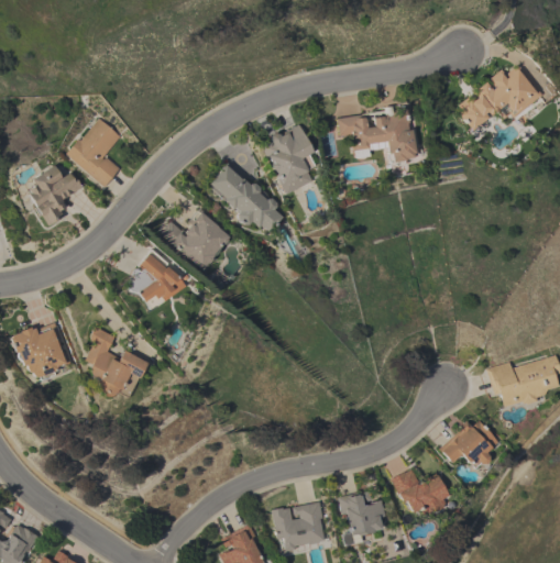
[(514,118),(511,113),(504,119),(497,111),(480,124),(482,127),(475,132),(474,130),(472,131),(458,113),(461,111),(457,106),(469,96),(473,100),(478,97),(475,95),(476,94),(474,90),(486,81),(491,87),(493,85),(489,79),(502,69),(506,75),(518,64),(542,95),(514,118)]
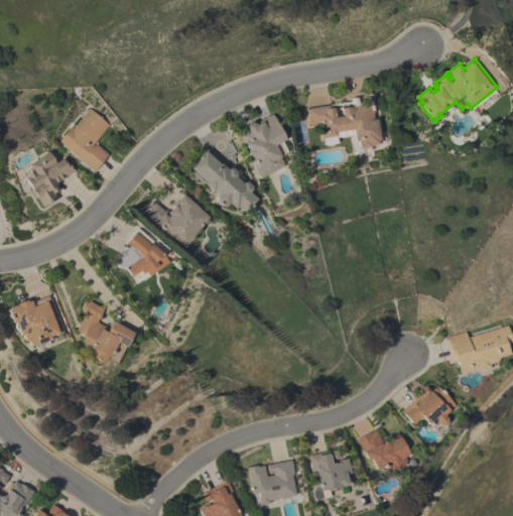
[(339,143),(325,145),(324,138),(321,123),(310,125),(308,108),(332,105),(332,104),(353,101),(353,98),(360,97),(361,104),(365,103),(364,100),(374,99),(376,112),(374,113),(375,119),(378,119),(381,140),(379,140),(380,144),(372,145),(372,147),(370,147),(370,149),(369,150),(367,152),(365,152),(363,151),(357,152),(357,153),(355,153),(355,150),(357,150),(356,149),(357,149),(357,148),(356,146),(355,145),(355,143),(356,140),(356,134),(340,137),(339,138),(338,138),(339,143)]
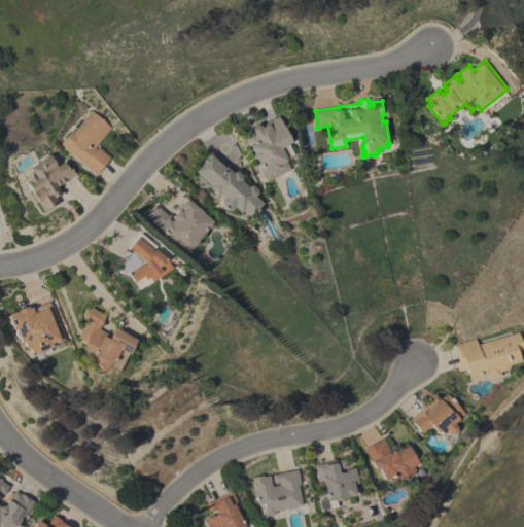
[(73,130),(75,132),(94,110),(113,128),(96,148),(98,149),(99,147),(112,157),(97,175),(61,144),(73,130)]
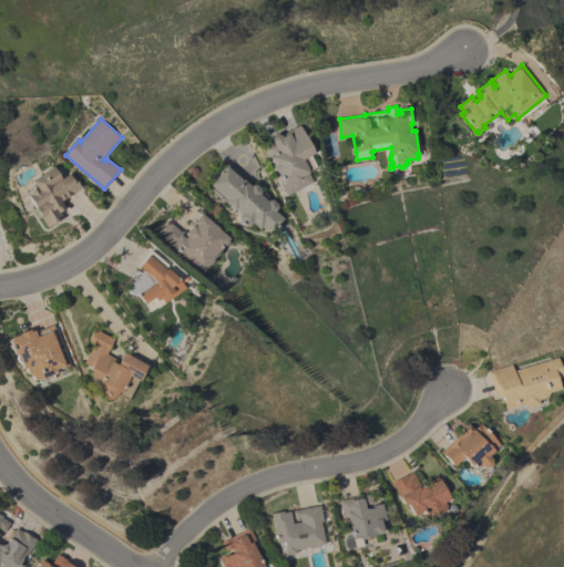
[(282,181),(282,179),(278,172),(276,172),(273,166),(274,164),(270,158),(268,160),(263,146),(273,141),(273,136),(277,134),(282,135),(301,125),(316,154),(311,155),(318,167),(310,171),(311,173),(310,173),(315,182),(288,196),(282,181)]
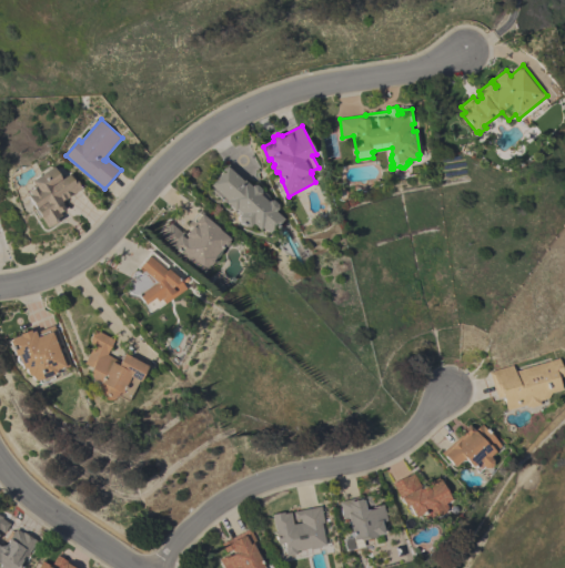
[(271,234),(263,226),(260,230),(253,223),(250,226),(246,226),(239,220),(239,216),(242,213),(236,209),(234,211),(225,202),(212,189),(212,188),(210,185),(229,164),(246,180),(245,181),(252,186),(253,185),(258,184),(262,189),(262,192),(265,192),(268,193),(270,196),(271,200),(274,200),(279,204),(279,209),(276,211),(284,219),(271,234)]
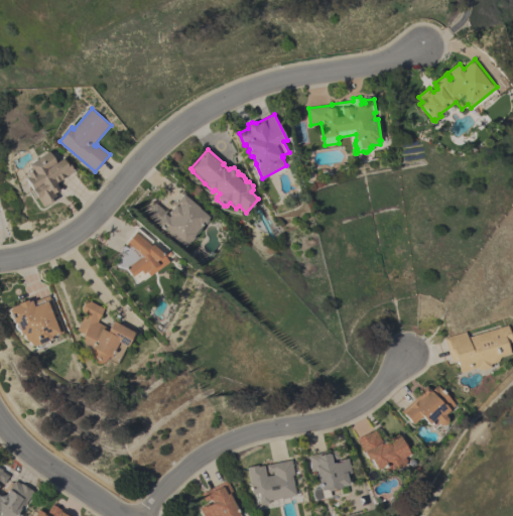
[(37,197),(35,199),(30,190),(32,188),(25,178),(27,176),(25,173),(27,172),(26,170),(30,167),(28,164),(48,151),(55,162),(45,169),(66,157),(75,171),(56,183),(57,184),(56,185),(59,189),(54,192),(57,198),(43,207),(37,197)]
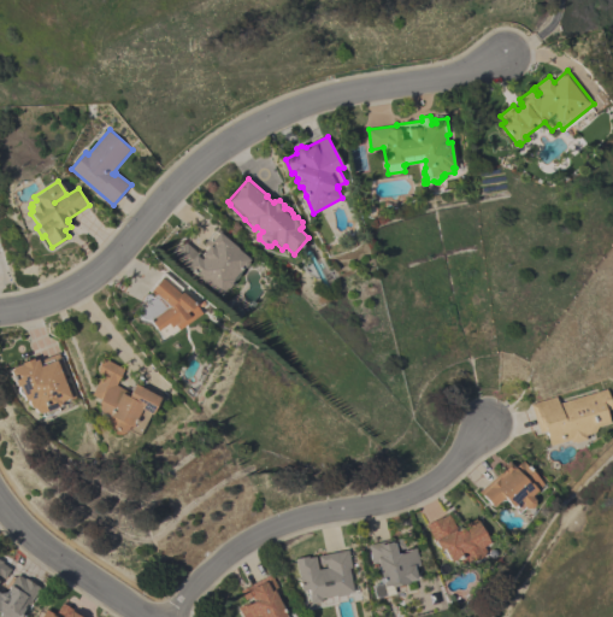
[(184,244),(186,245),(187,242),(199,252),(200,251),(204,254),(210,246),(206,244),(219,228),(233,239),(230,241),(240,248),(239,248),(252,259),(249,262),(249,264),(246,268),(245,268),(241,272),(241,275),(240,277),(236,280),(234,281),(233,282),(233,285),(229,288),(227,288),(220,295),(175,257),(177,254),(176,254),(184,244)]
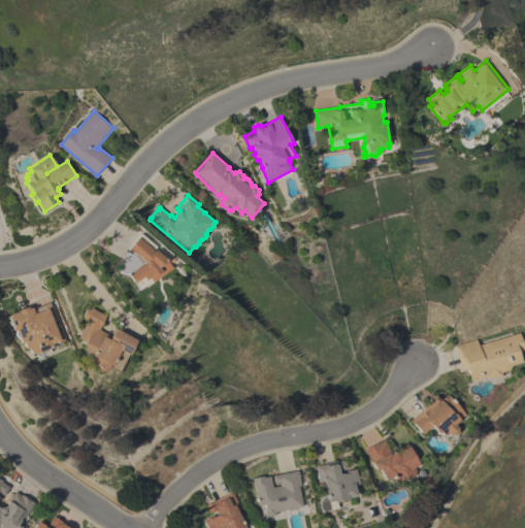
[(158,246),(156,250),(157,251),(158,250),(170,260),(175,268),(155,283),(154,282),(139,291),(129,275),(124,274),(122,272),(120,270),(120,268),(120,265),(121,264),(126,261),(124,258),(124,256),(124,253),(126,252),(128,252),(130,253),(131,255),(133,253),(130,250),(142,234),(158,246)]
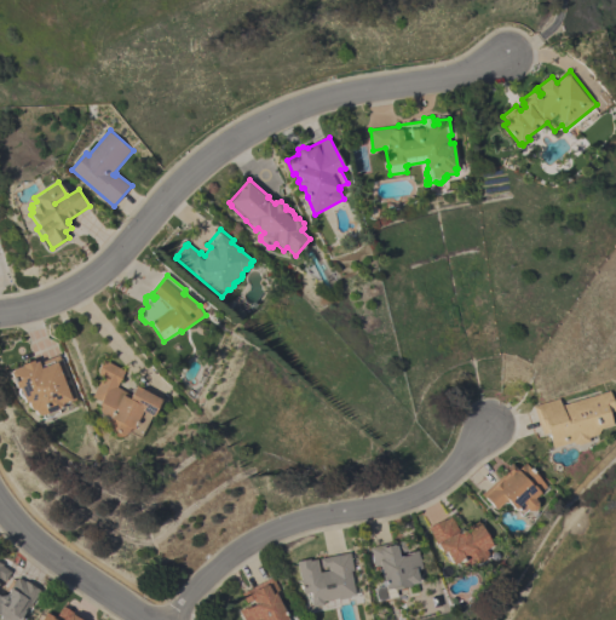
[(19,388),(16,389),(10,372),(12,371),(12,369),(22,366),(22,365),(33,360),(34,362),(39,361),(39,363),(61,355),(67,374),(65,374),(70,389),(73,388),(78,401),(63,407),(63,408),(58,409),(59,413),(56,414),(55,415),(52,417),(50,418),(49,417),(44,419),(42,415),(40,415),(38,415),(36,413),(35,412),(30,409),(28,402),(24,403),(19,388)]
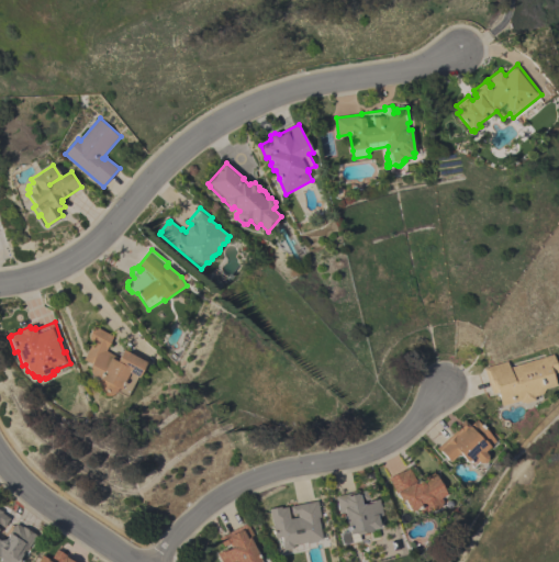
[(116,392),(111,396),(104,395),(94,390),(101,380),(92,374),(90,373),(90,370),(90,367),(91,363),(84,359),(93,343),(91,340),(90,337),(91,334),(96,325),(115,337),(108,350),(121,358),(124,350),(147,362),(138,378),(137,378),(126,397),(116,392)]
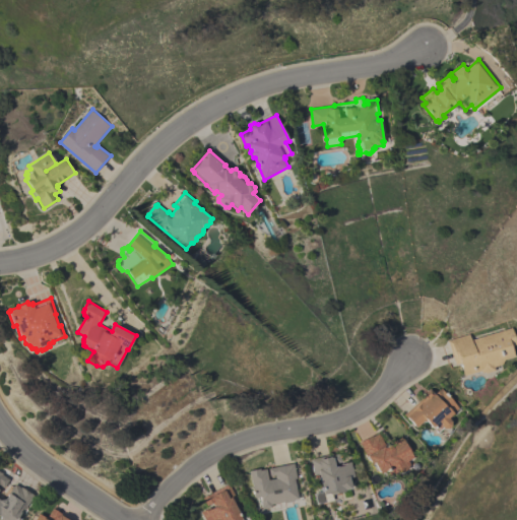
[(449,340),(471,334),(473,340),(514,327),(516,334),(516,345),(512,346),(516,356),(505,360),(503,365),(496,367),(497,371),(487,374),(486,373),(482,373),(482,371),(465,376),(462,364),(457,365),(449,340)]
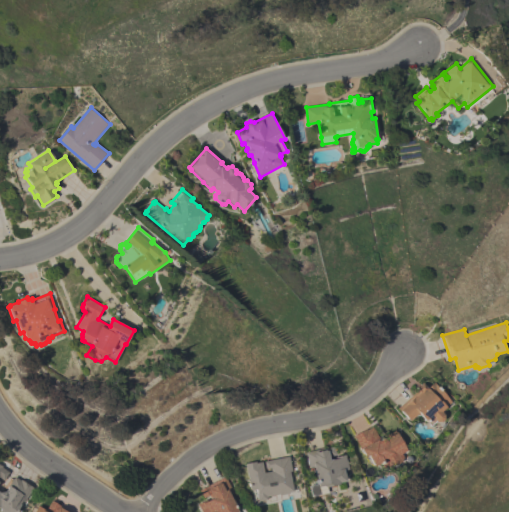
[(453,402),(442,412),(444,415),(443,419),(441,422),(436,421),(430,426),(421,416),(415,415),(409,421),(398,407),(419,390),(417,388),(423,382),(428,388),(434,383),(435,382),(453,402)]
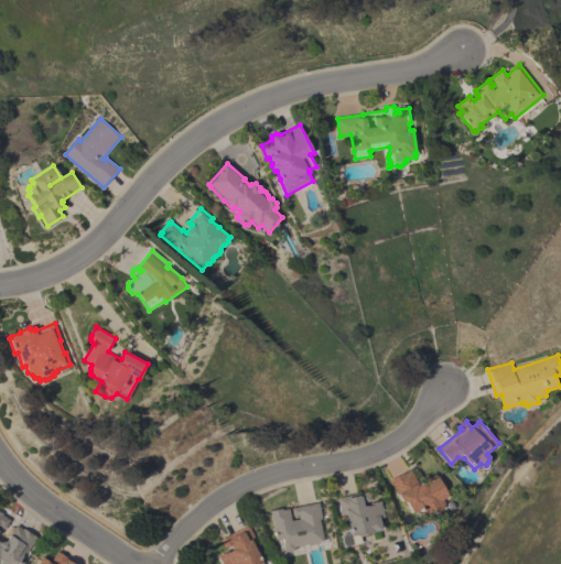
[(405,473),(406,474),(411,470),(419,484),(435,474),(437,476),(438,476),(449,497),(442,500),(444,503),(442,508),(437,511),(433,510),(423,514),(421,509),(411,513),(406,501),(402,503),(399,495),(398,495),(391,480),(405,473)]
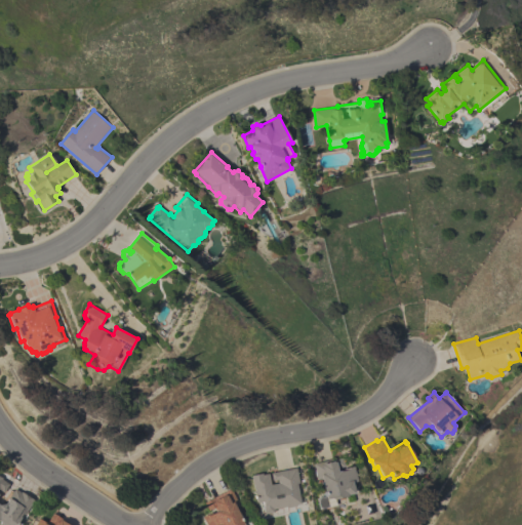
[(336,505),(320,508),(318,497),(326,496),(323,480),(318,481),(315,463),(336,458),(337,459),(344,458),(346,467),(338,469),(338,470),(355,467),(358,481),(353,483),(356,493),(347,495),(348,496),(335,499),(336,505)]
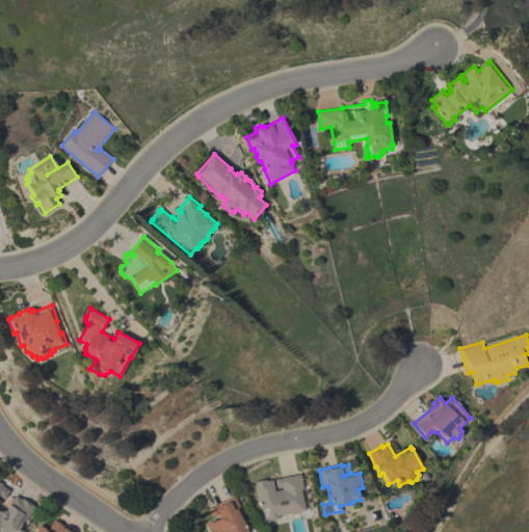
[(282,517),(279,523),(269,525),(265,521),(263,511),(267,510),(267,508),(261,509),(256,482),(267,479),(267,481),(273,480),(275,491),(283,489),(283,486),(278,487),(275,479),(301,474),(305,489),(302,489),(307,510),(301,511),(302,512),(292,514),(292,513),(279,516),(282,517)]
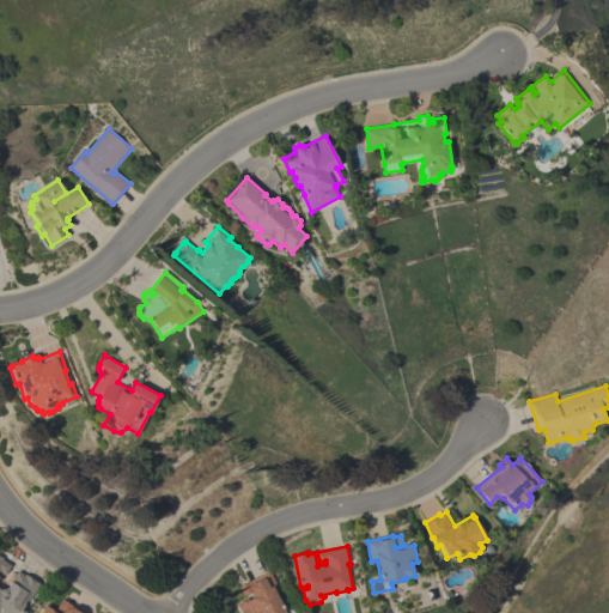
[(28,599),(25,604),(19,612),(0,612),(1,610),(0,608),(0,554),(6,558),(5,559),(13,565),(6,576),(2,574),(0,576),(0,589),(7,588),(19,570),(26,575),(26,574),(42,584),(30,601),(28,599)]
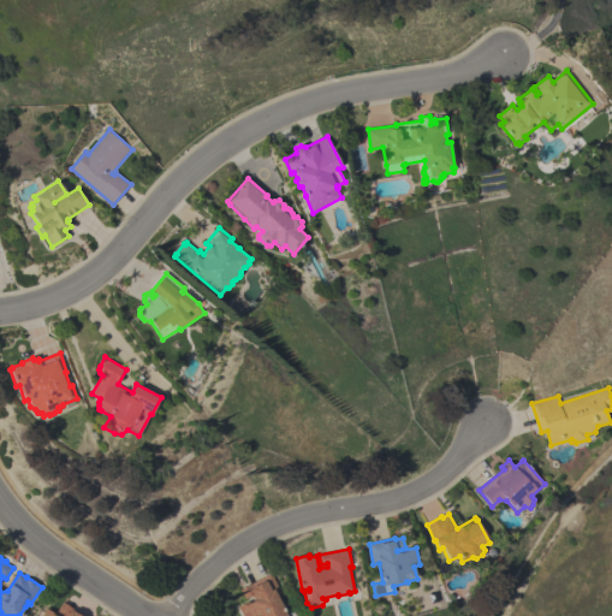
[(243,615),(238,606),(256,598),(255,596),(247,600),(242,590),(273,574),(281,592),(278,594),(289,615),(243,615)]
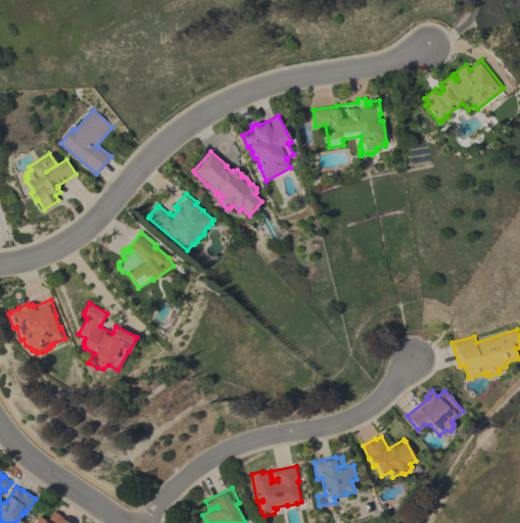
[(36,522),(41,517),(48,521),(54,511),(72,522),(36,522)]
